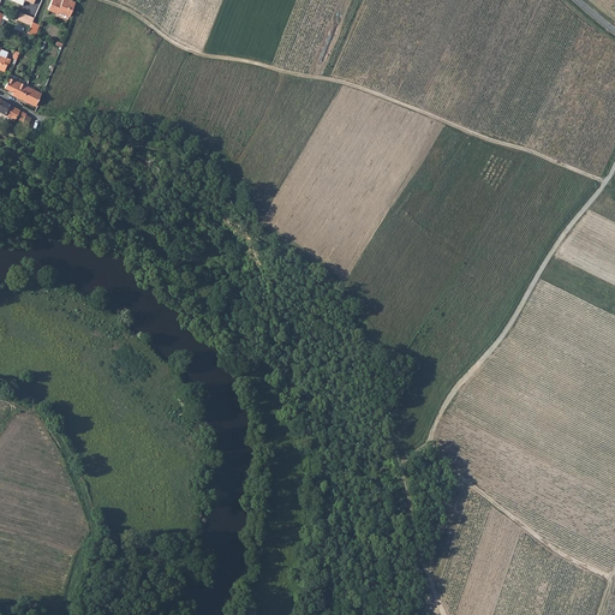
[(59,0),(51,0),(47,7),(55,11),(57,10),(69,15),(75,1),(72,0),(60,0),(59,0)]
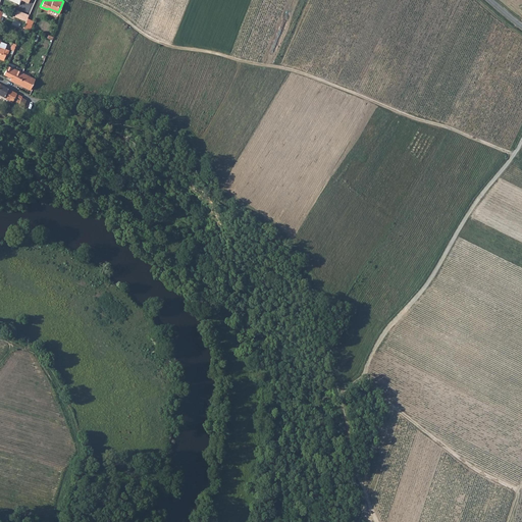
[(29,13),(21,10),(19,17),(25,19),(28,17),(29,13)]
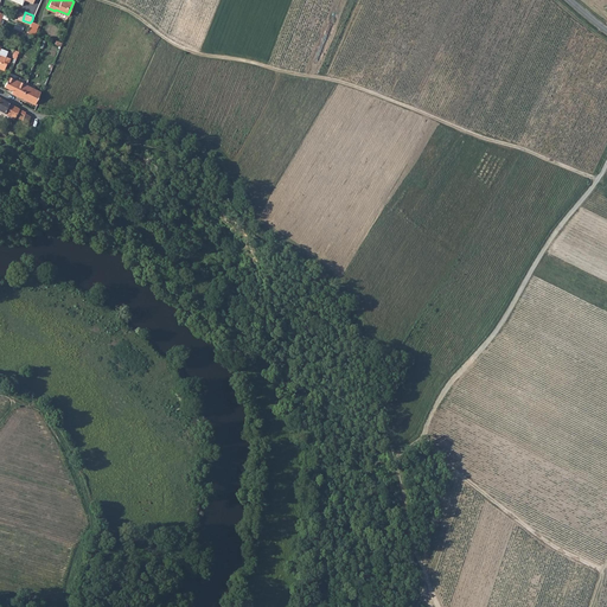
[(31,32),(34,33),(38,23),(32,20),(30,23),(27,30),(31,32)]
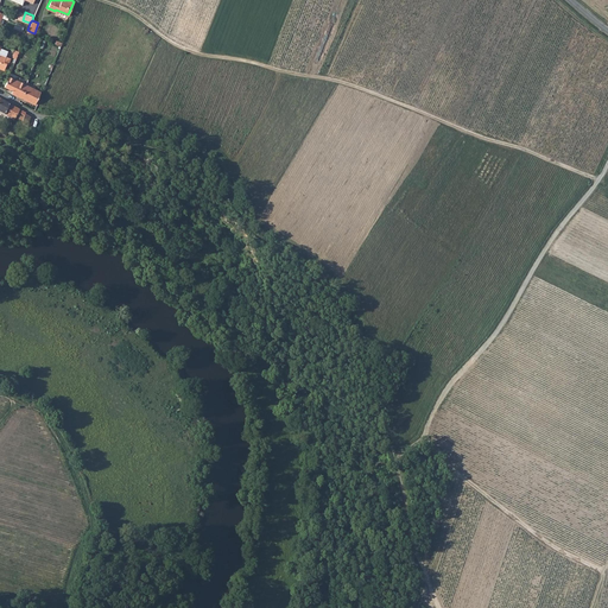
[(12,90),(11,93),(19,96),(25,84),(7,76),(2,86),(12,90)]
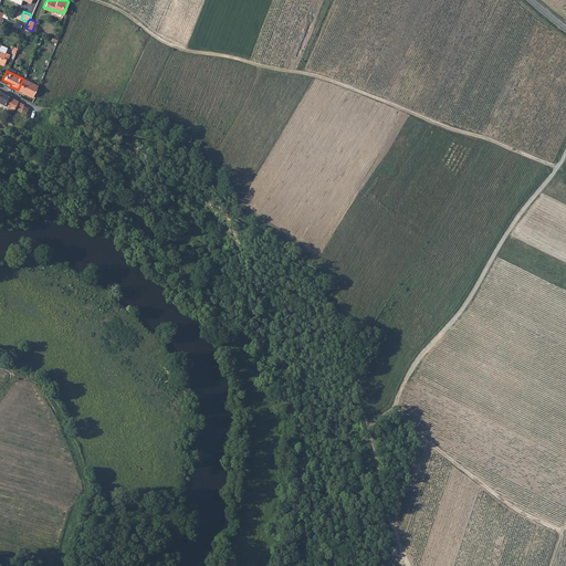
[(23,79),(18,90),(31,96),(37,85),(23,79)]
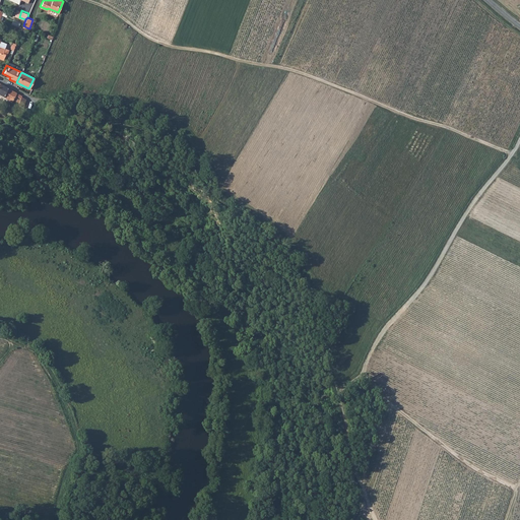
[(0,84),(0,95),(11,103),(13,98),(14,99),(13,101),(17,103),(16,106),(22,110),(25,100),(21,98),(21,96),(0,84)]
